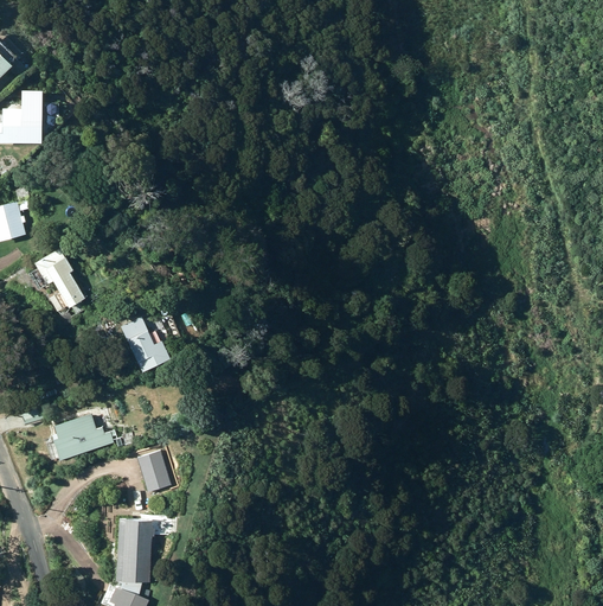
[(0,78),(13,68),(0,52),(0,78)]
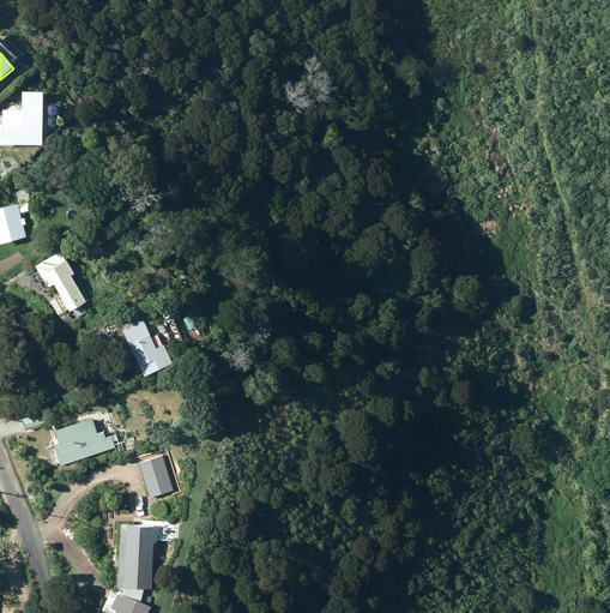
[(42,110),(2,110),(2,125),(0,125),(0,145),(28,145),(28,150),(36,150),(36,145),(42,145),(42,110)]
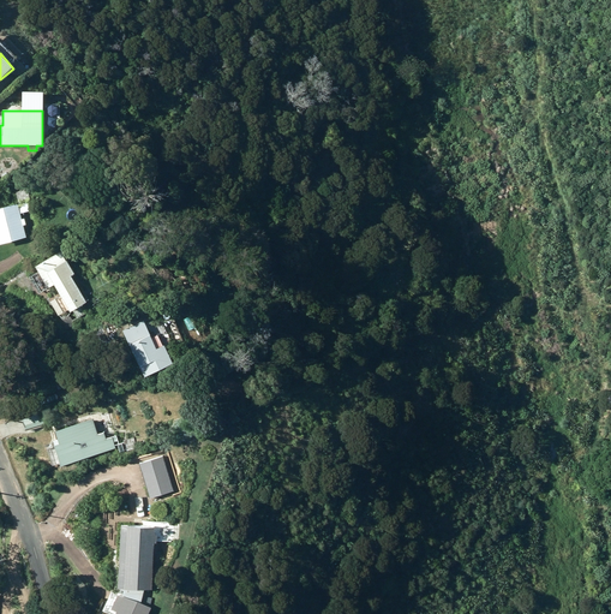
[(0,245),(25,238),(22,225),(25,225),(23,218),(21,219),(19,213),(30,210),(28,201),(0,208),(0,245)]
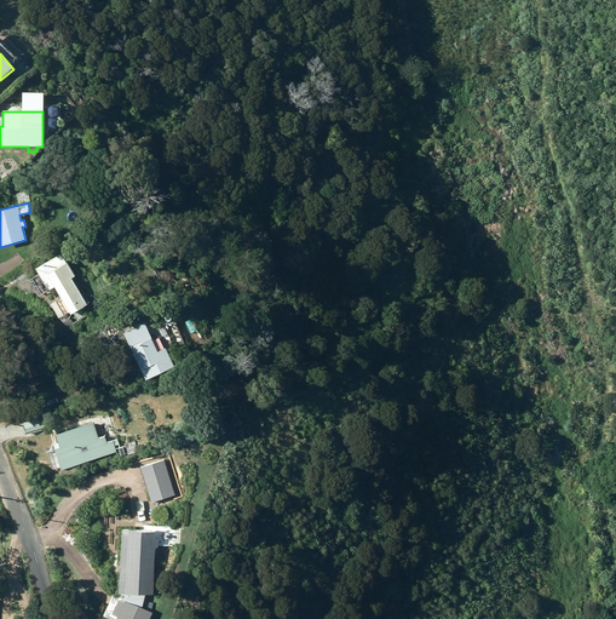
[(56,301),(50,304),(58,319),(63,315),(64,316),(70,313),(72,315),(88,304),(73,279),(75,276),(62,253),(35,269),(47,291),(55,287),(63,301),(57,304),(56,301)]
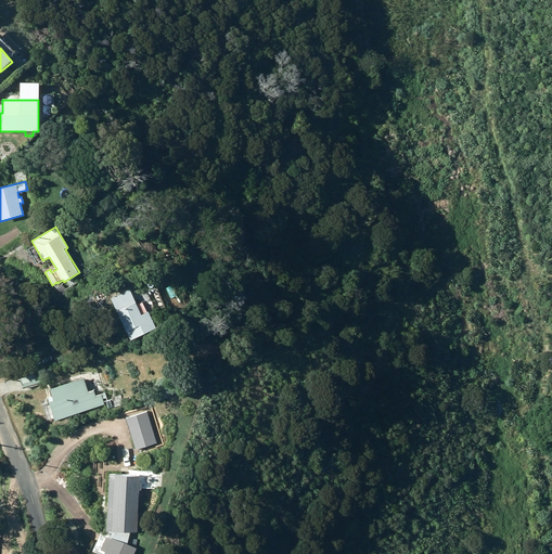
[(110,298),(130,340),(155,329),(148,312),(144,313),(140,303),(136,305),(129,288),(110,298)]
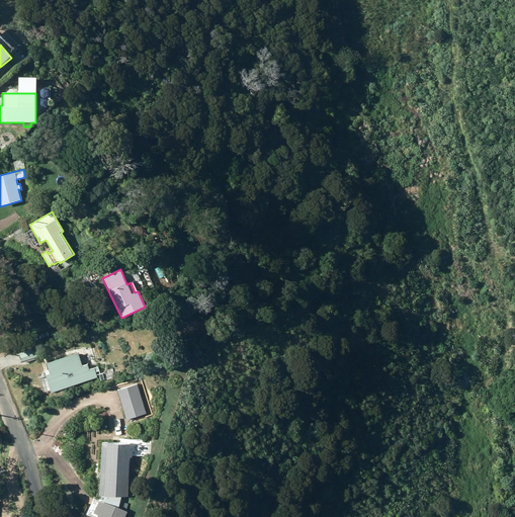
[(40,314),(49,327),(56,324),(49,310),(40,314)]
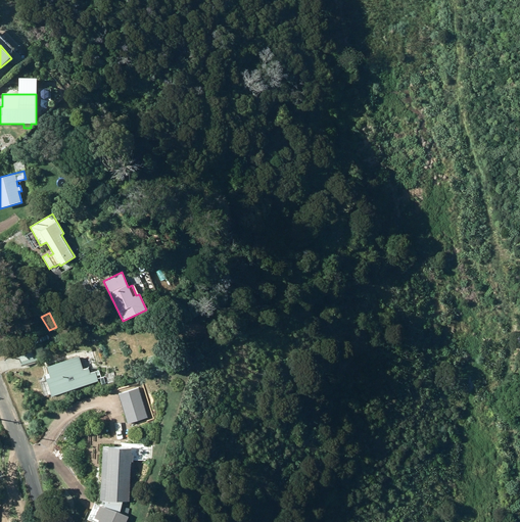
[(78,356),(49,367),(53,378),(47,381),(53,397),(97,381),(95,376),(100,374),(98,369),(89,373),(87,368),(83,370),(78,356)]
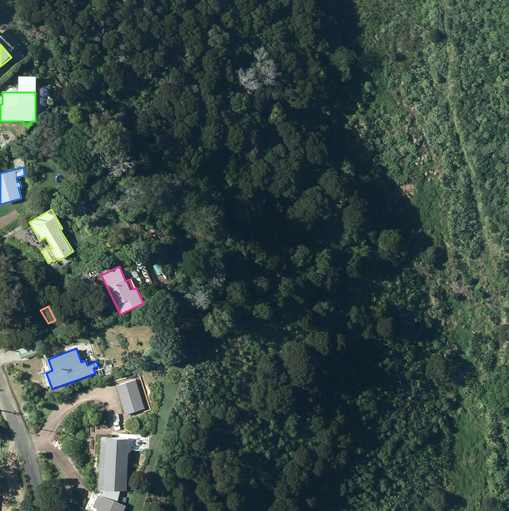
[(112,386),(122,415),(141,408),(132,379),(112,386)]
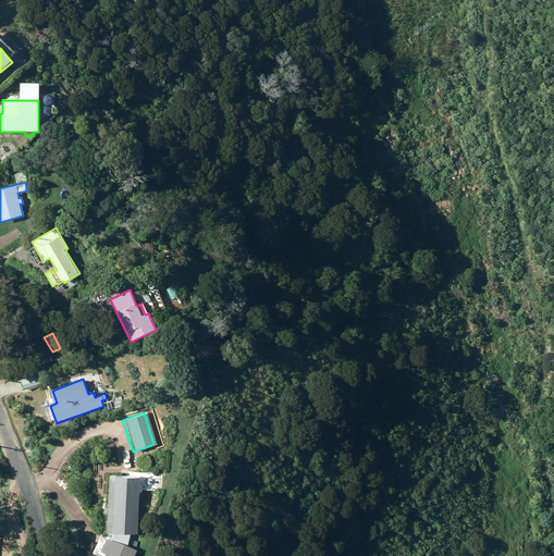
[(131,555),(134,551),(124,546),(127,534),(133,534),(135,492),(137,492),(138,485),(135,485),(136,477),(107,474),(102,534),(109,534),(108,541),(107,543),(101,540),(96,553),(101,555),(131,555)]
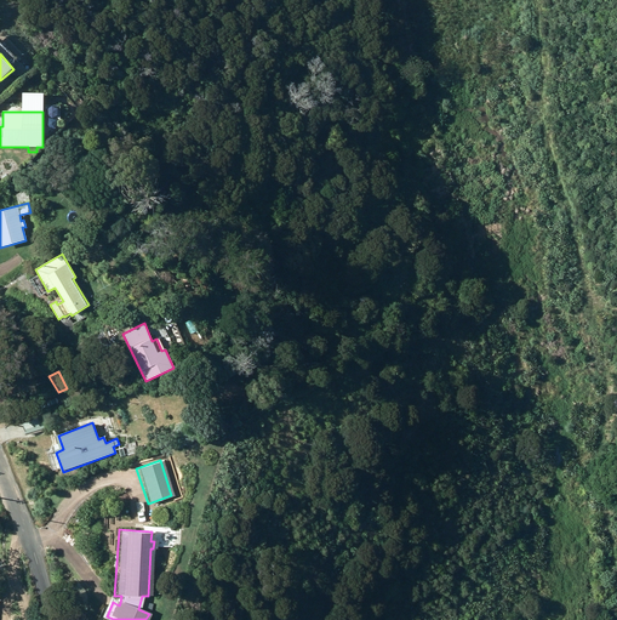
[(155,532),(156,547),(171,546),(171,532),(155,532)]
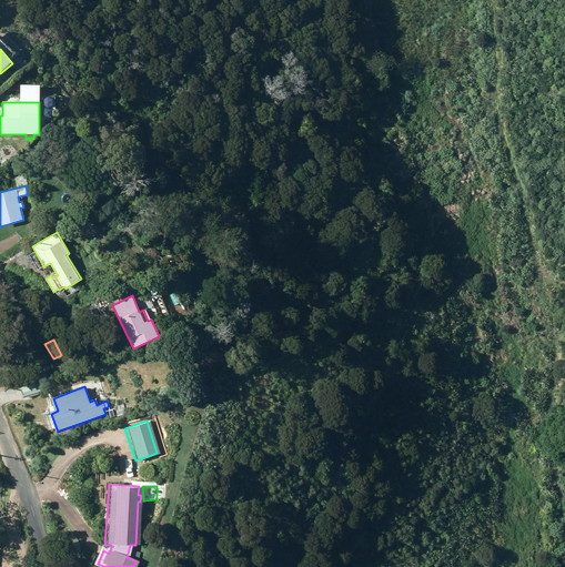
All buildings are outlined.
